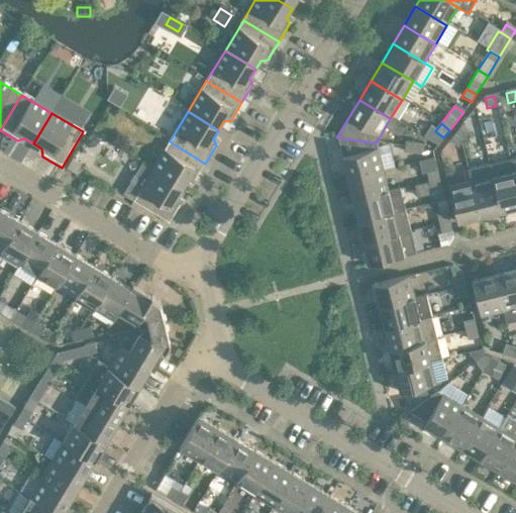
[(470,134),(461,127),(455,135),(463,142),(470,134)]
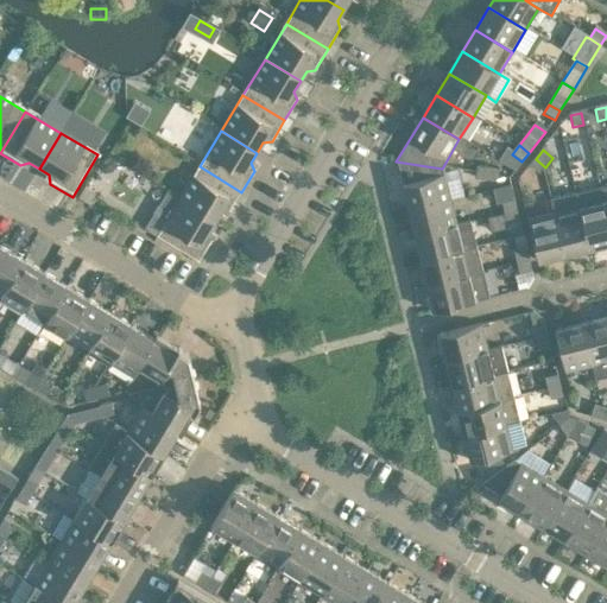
[(529,167),(538,176),(545,167),(536,159),(529,167)]
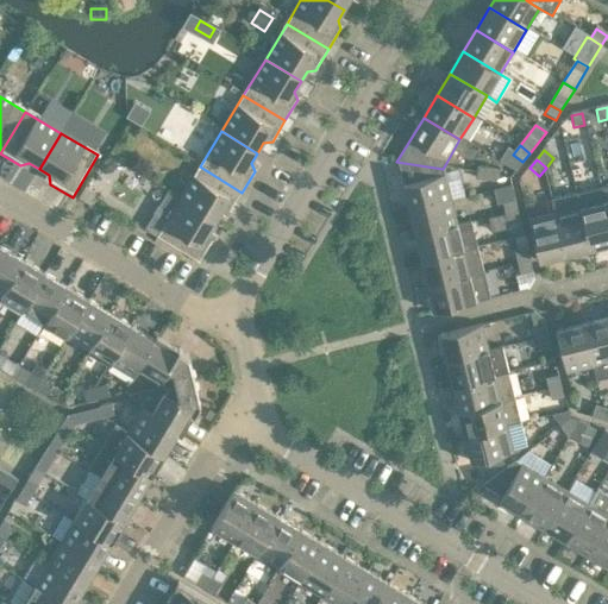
[(99,168),(100,174),(105,177),(111,176),(114,171),(113,165),(108,162),(102,163),(99,168)]
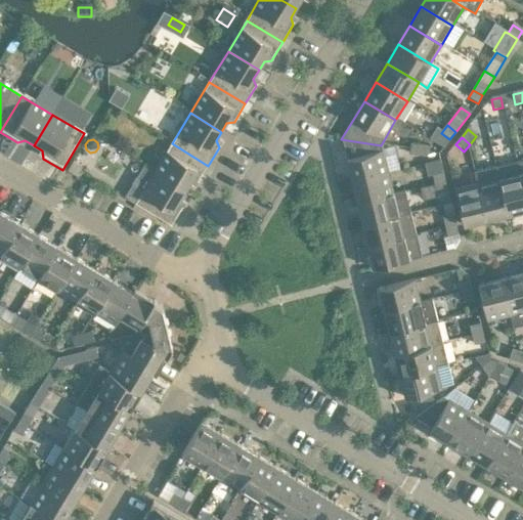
[(341,139),(346,161),(351,184),(387,175),(382,153),(381,145),(341,139)]
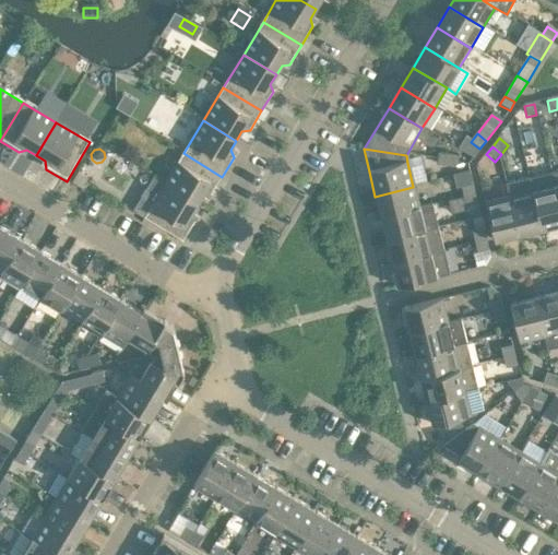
[(202,197),(208,196),(211,196),(222,177),(183,153),(164,186),(197,207),(202,197)]
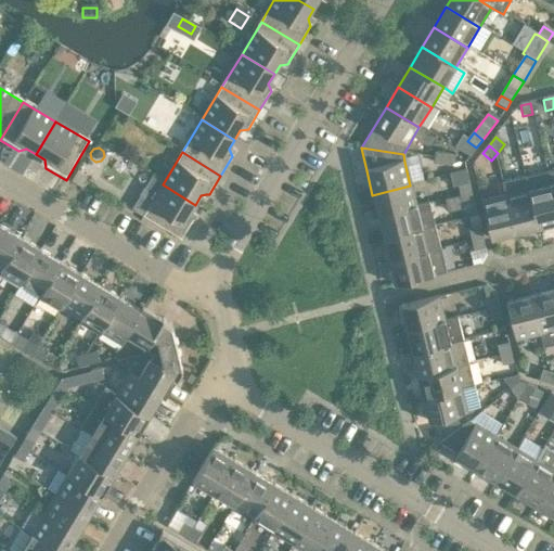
[(435,154),(433,165),(443,167),(445,155),(435,154)]
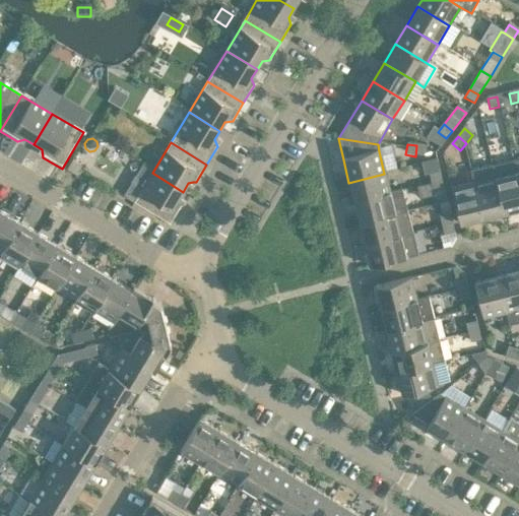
[(425,157),(427,147),(416,145),(415,156),(425,157)]
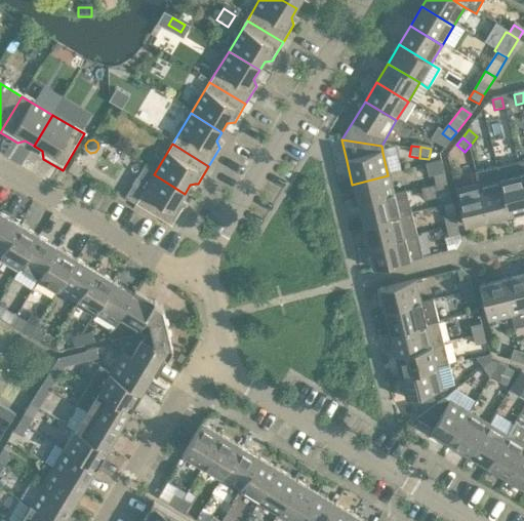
[(435,187),(445,184),(440,163),(425,166),(428,178),(433,177),(435,187)]
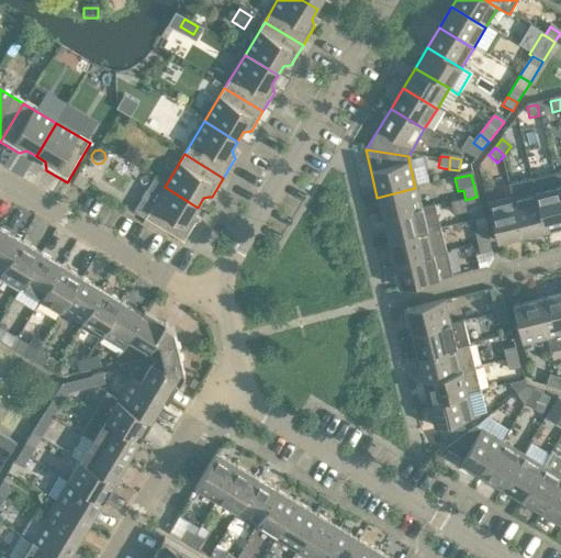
[(81,191),(87,181),(78,176),(73,186),(81,191)]
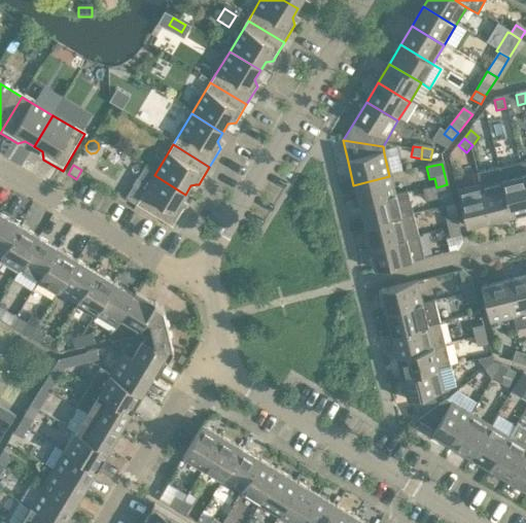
[(501,182),(510,218),(525,214),(525,190),(523,177),(520,165),(498,170),(501,182)]
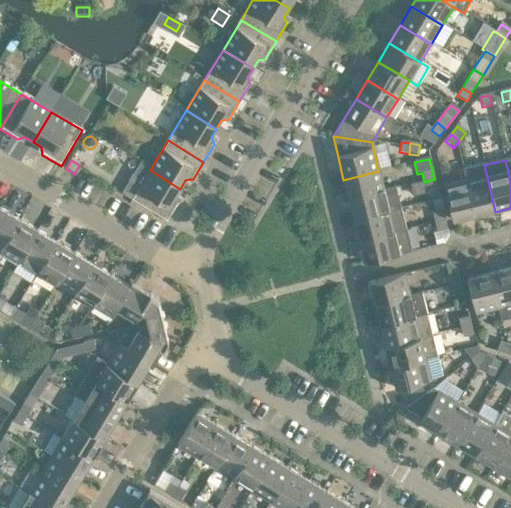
[(466,182),(474,217),(495,212),(487,177),(484,165),(463,170),(466,182)]
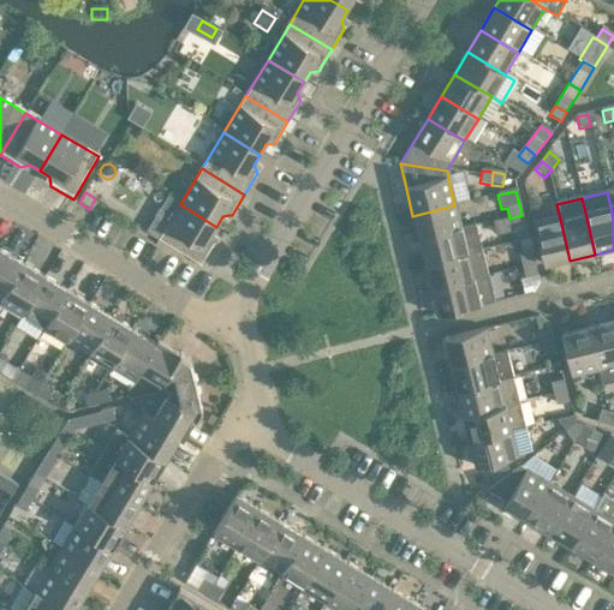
[(213,245),(210,237),(216,227),(180,204),(158,241),(201,267),(213,245)]
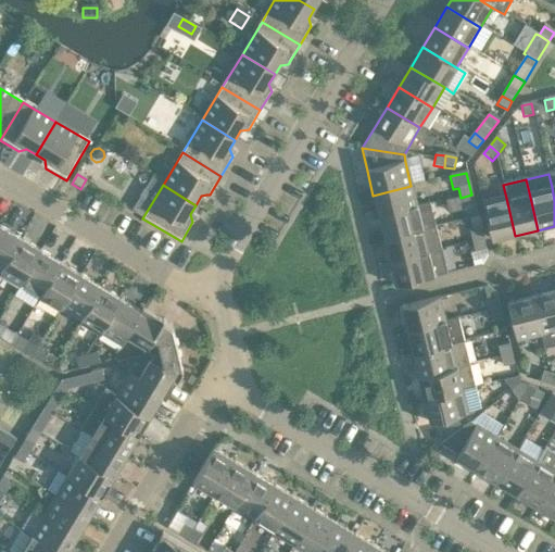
[(411,186),(373,196),(379,217),(417,209),(411,186)]
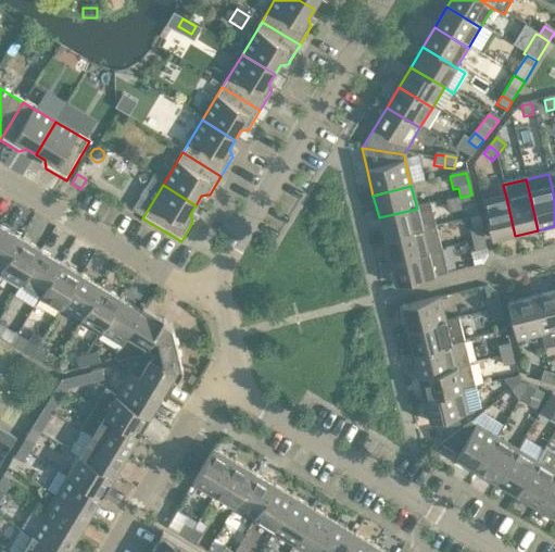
[(463,208),(475,205),(471,195),(461,198),(463,208)]
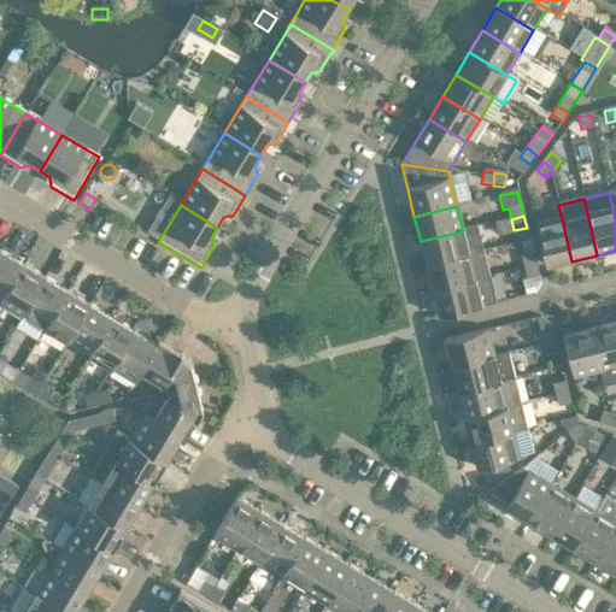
[(535,227),(545,269),(572,262),(562,219),(535,227)]
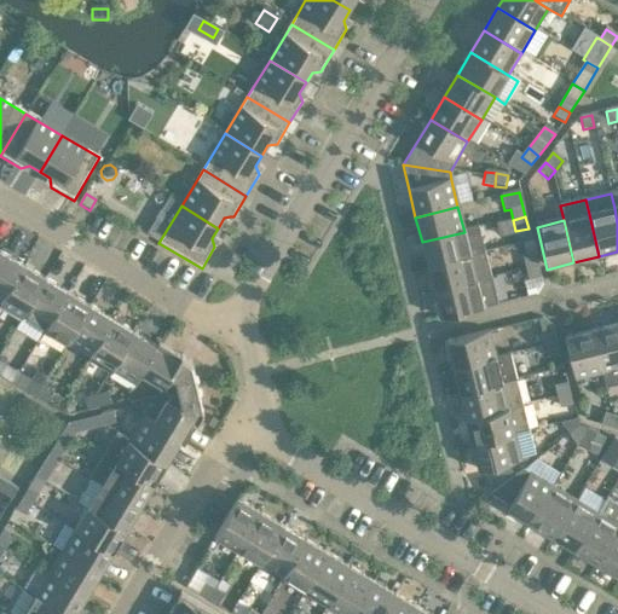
[(478,229),(465,232),(422,242),(428,267),(484,254),(478,229)]
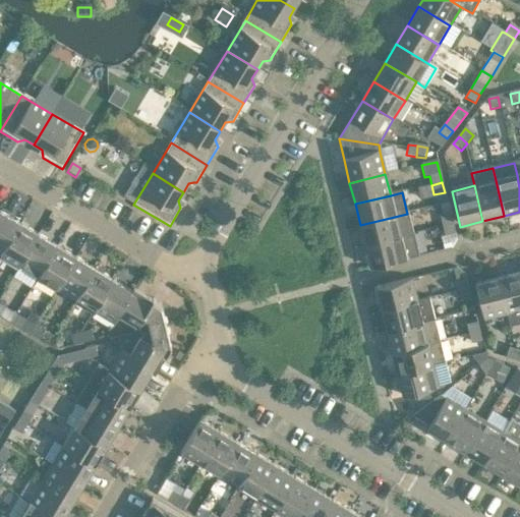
[(0,256),(18,225),(0,214),(0,256)]
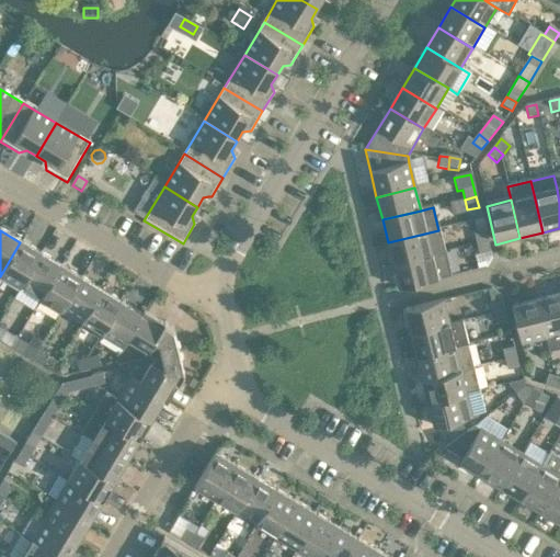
[(438,230),(388,242),(393,265),(445,253),(438,230)]
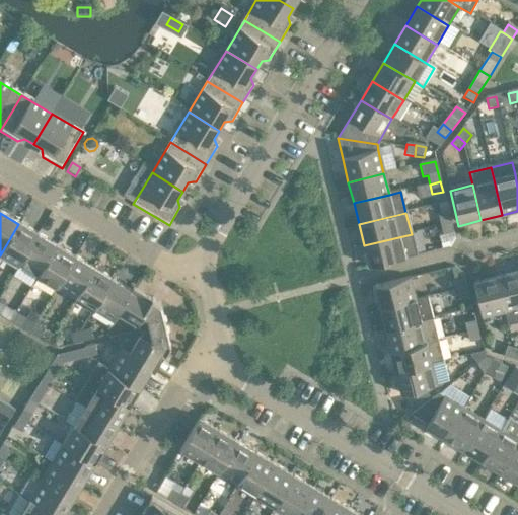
[(449,215),(438,218),(440,227),(451,224),(449,215)]
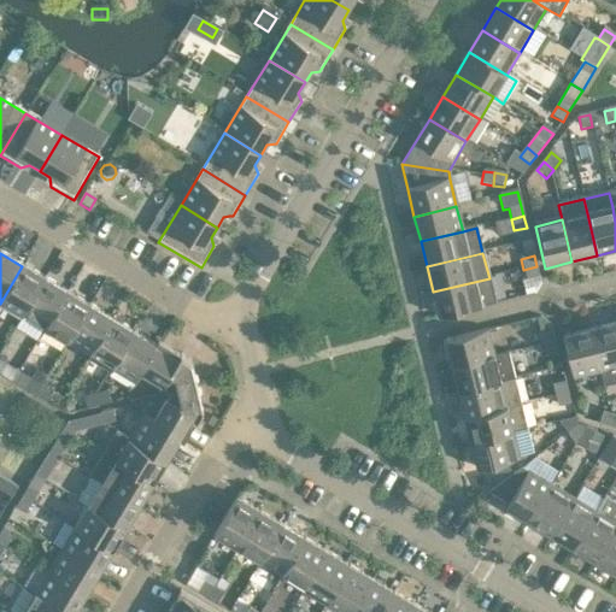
[(22,317),(45,280),(22,266),(0,304),(22,317)]
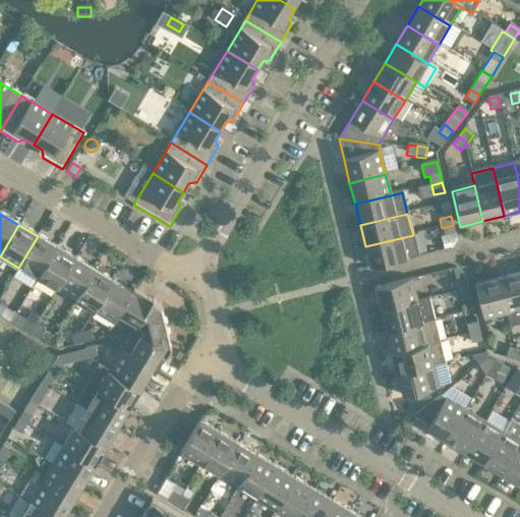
[(445,237),(455,235),(453,225),(442,228),(445,237)]
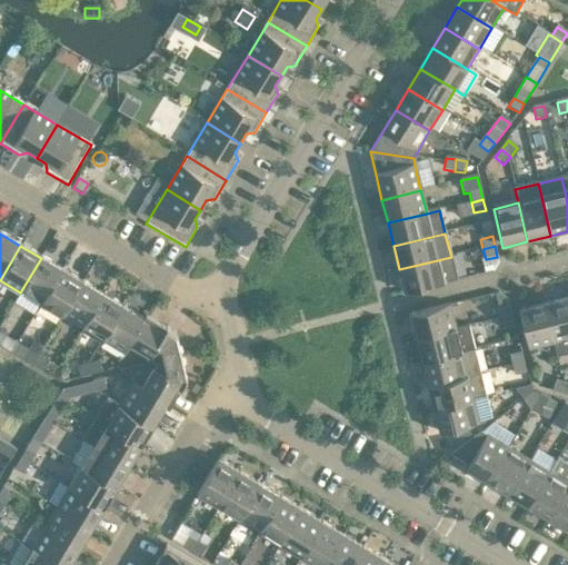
[(401,280),(399,281),(402,294),(405,293),(405,295),(457,281),(451,257),(399,269),(401,280)]
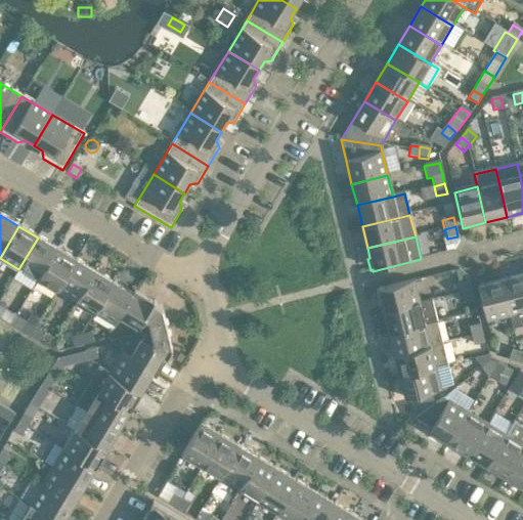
[(447,239),(443,240),(446,253),(454,251),(460,243),(458,236),(447,239)]
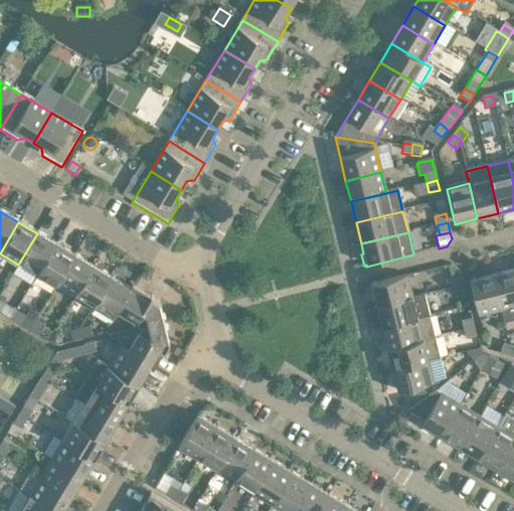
[(37,277),(55,244),(37,233),(18,265),(37,277)]
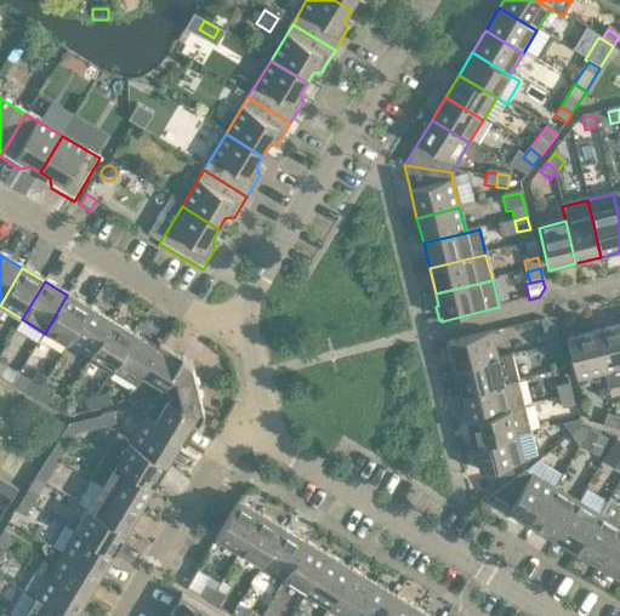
[(67,347),(90,309),(67,295),(45,334),(67,347)]
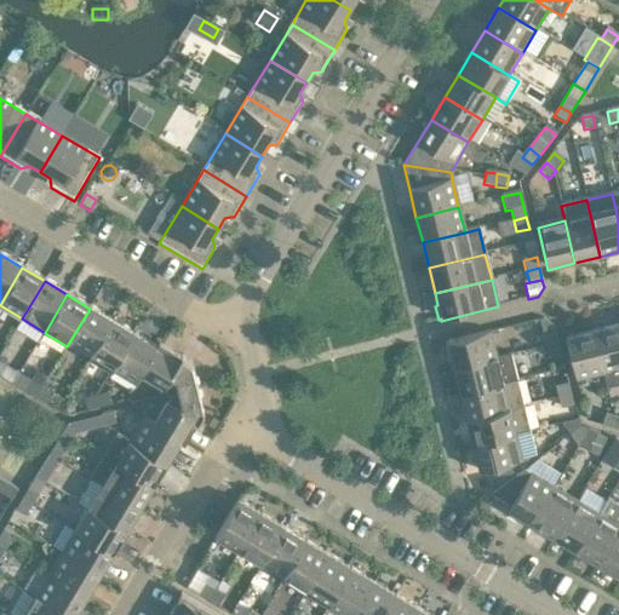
[(89,360),(112,322),(90,309),(67,346),(89,360)]
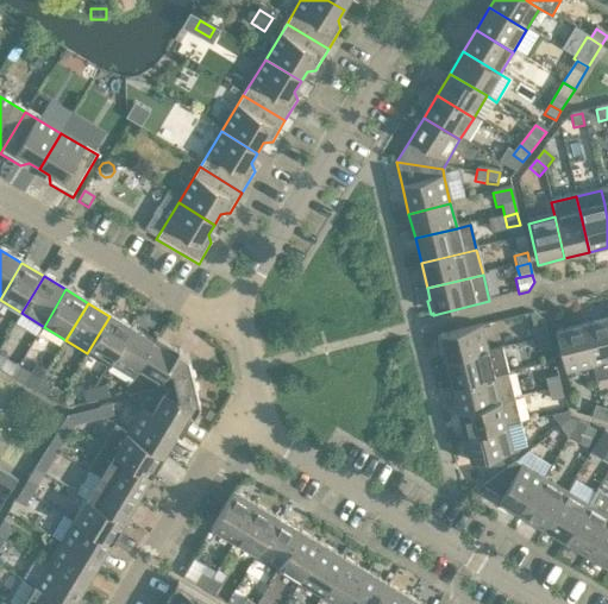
[(110,366),(132,329),(110,316),(87,353),(110,366)]
